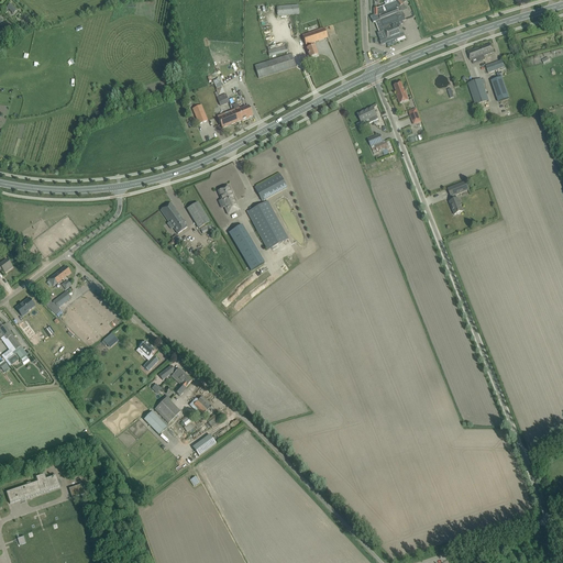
[(372,18),(371,18),(374,23),(375,22),(379,33),(378,34),(378,33),(377,34),(382,43),(382,42),(384,41),(385,42),(385,40),(395,36),(397,40),(405,36),(400,25),(403,24),(401,22),(406,21),(403,12),(408,10),(404,4),(399,0),(397,0),(395,2),(396,2),(378,9),(378,15),(374,17),(375,18),(372,19),(372,18)]
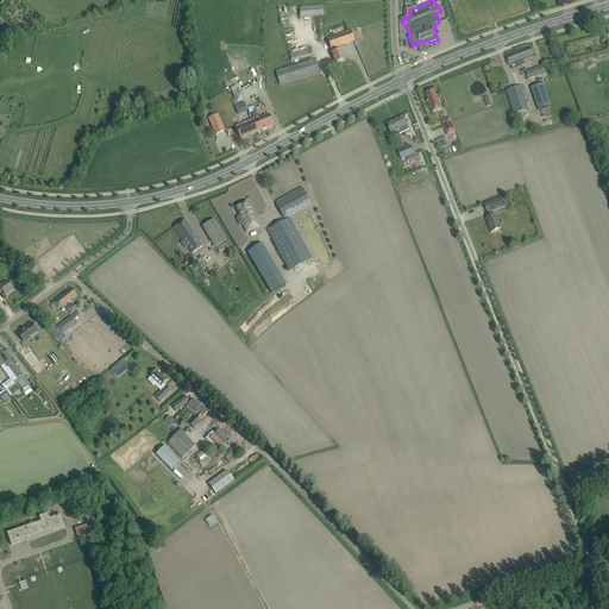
[(299,7),(300,18),(324,16),(322,6),(299,7)]
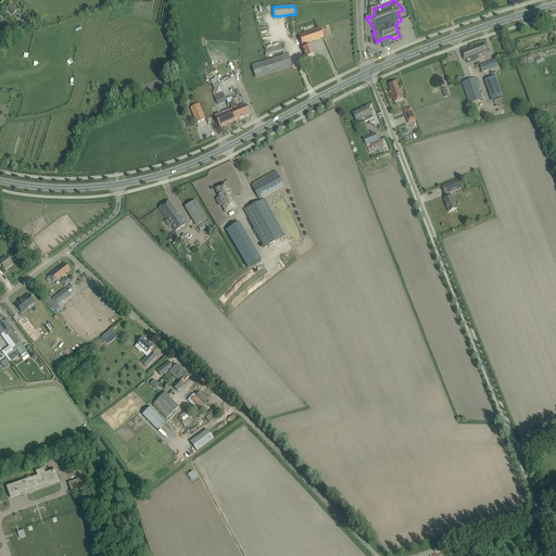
[(304,48),(303,48),(306,58),(314,54),(311,46),(310,42),(324,38),(320,27),(299,35),(302,46),(303,45),(304,48)]
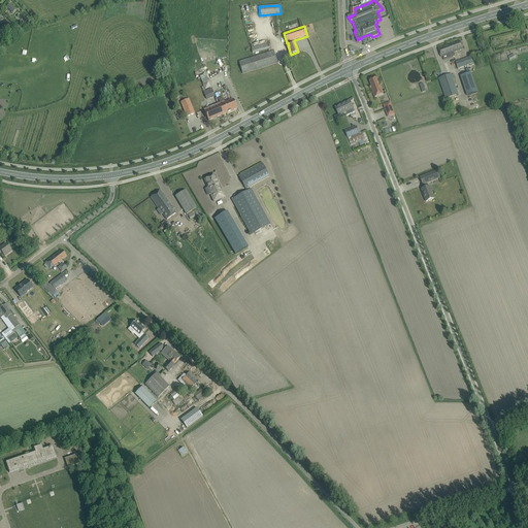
[(438,48),(441,57),(442,57),(454,52),(455,53),(463,50),(463,48),(461,41),(438,48)]
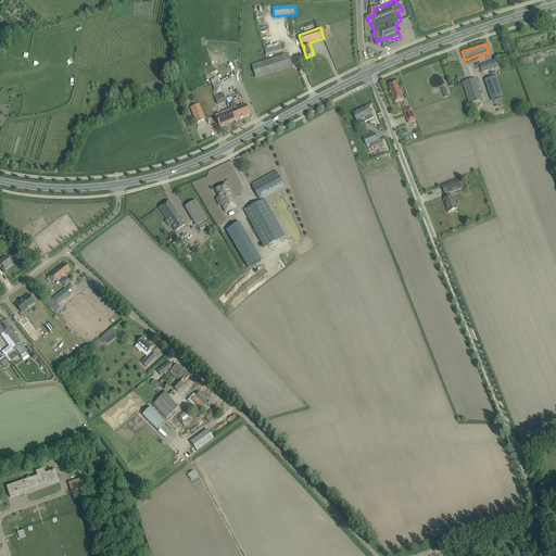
[(264,50),(266,57),(285,51),(282,46),(264,50)]
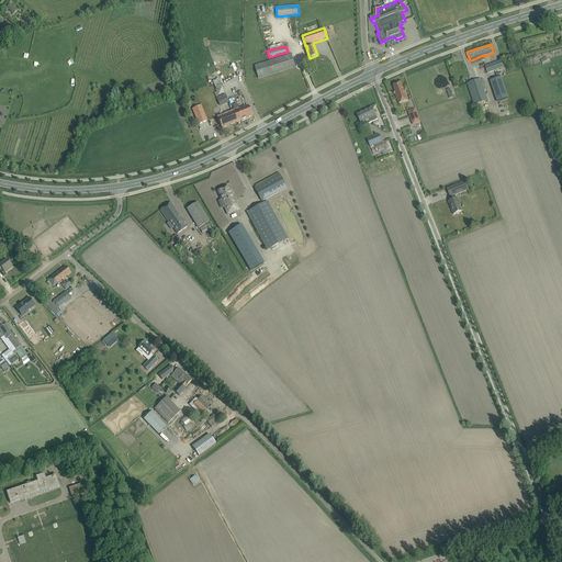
[(258,78),(295,67),(291,54),(255,66),(258,78)]
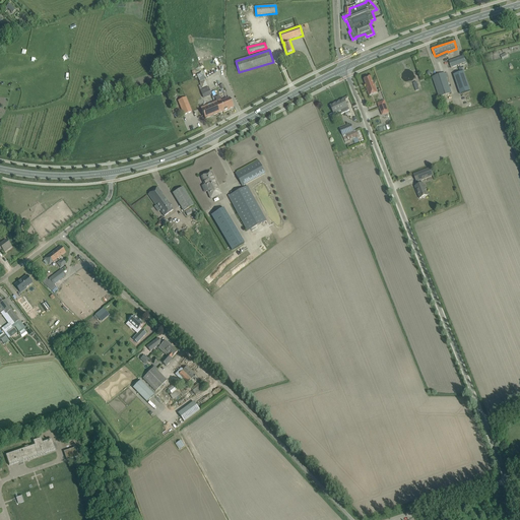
[(451,68),(466,63),(463,56),(449,61),(451,68)]
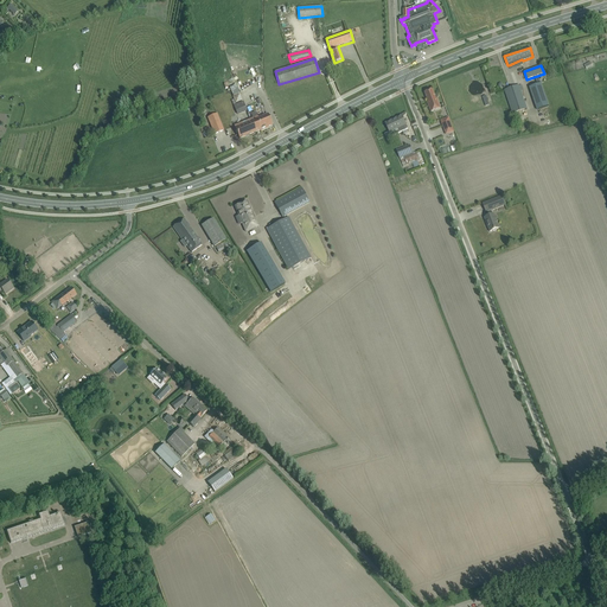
[(541,83),(529,88),(537,110),(549,107),(541,83)]
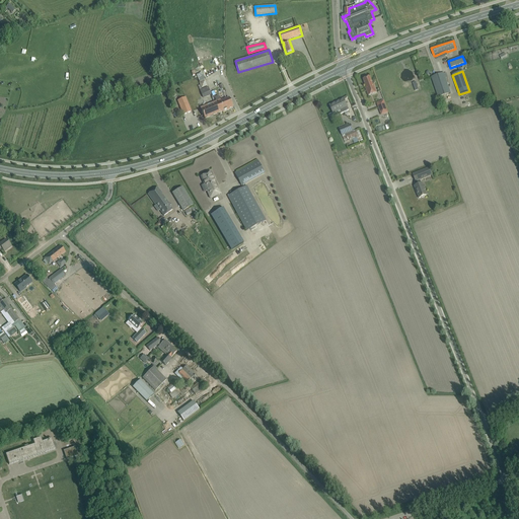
[(445,77),(444,73),(431,77),(438,97),(451,93),(446,79),(445,77)]
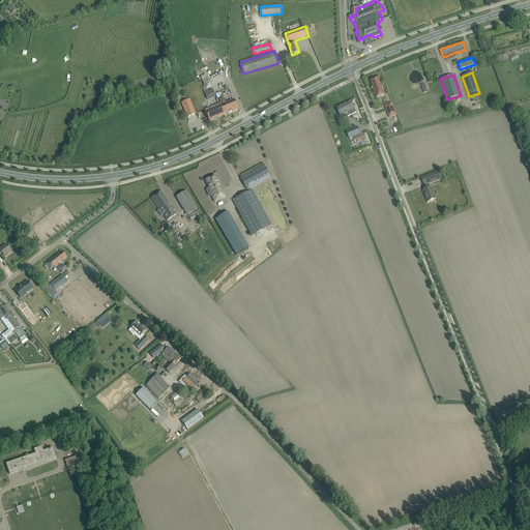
[(377,98),(385,95),(382,87),(382,86),(381,87),(378,79),(371,81),(374,89),(373,90),(374,90),(377,98)]
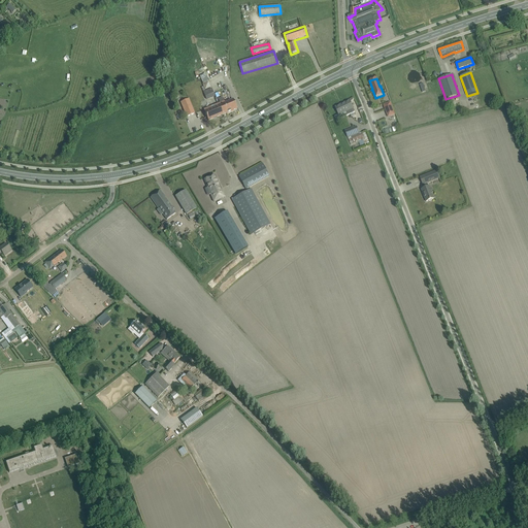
[(206,91),(203,92),(206,100),(215,96),(211,89),(209,90),(206,91)]
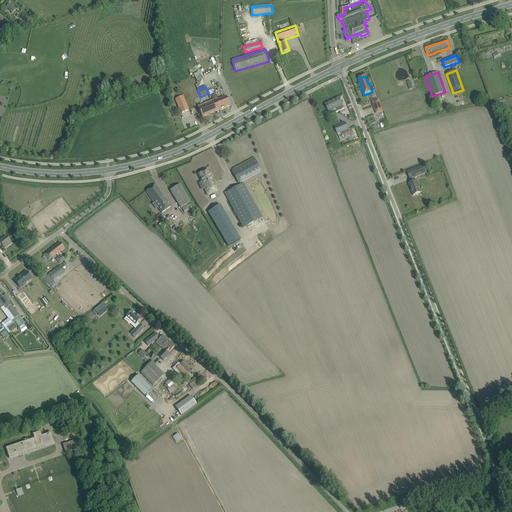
[(183,96),(176,99),(181,113),(189,110),(183,96)]
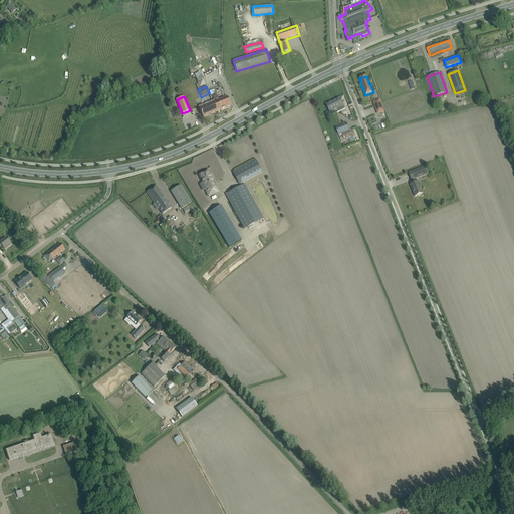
[(212,101),(216,112),(231,106),(227,96),(219,100),(218,98),(212,101)]
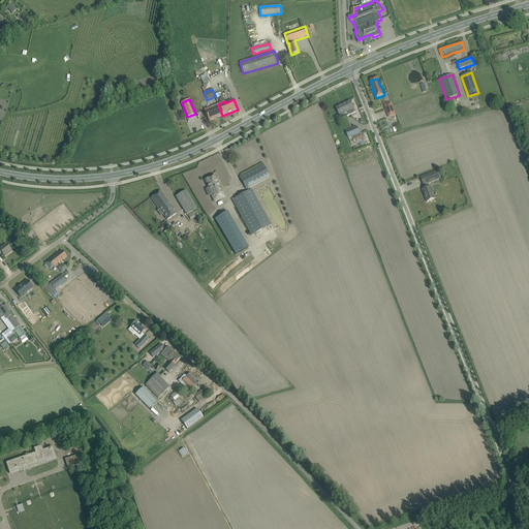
[(336,107),(339,114),(341,119),(355,113),(350,101),(344,104),(344,105),(341,106),(341,105),(336,107)]
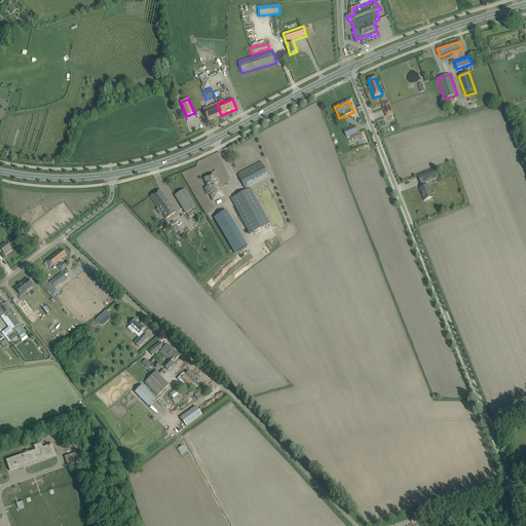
[(393,114),(388,103),(382,105),(386,117),(393,114)]
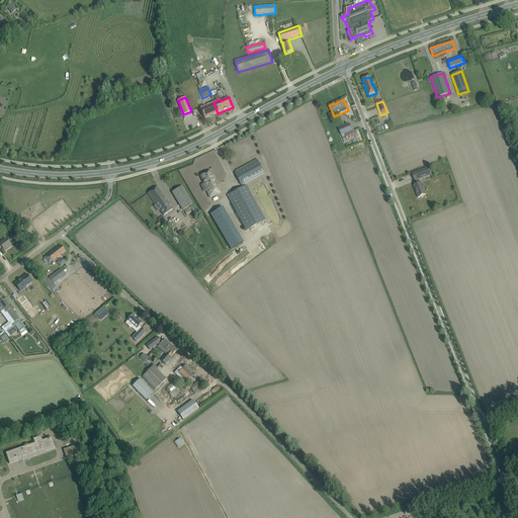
[(204,118),(218,113),(213,102),(200,107),(204,118)]
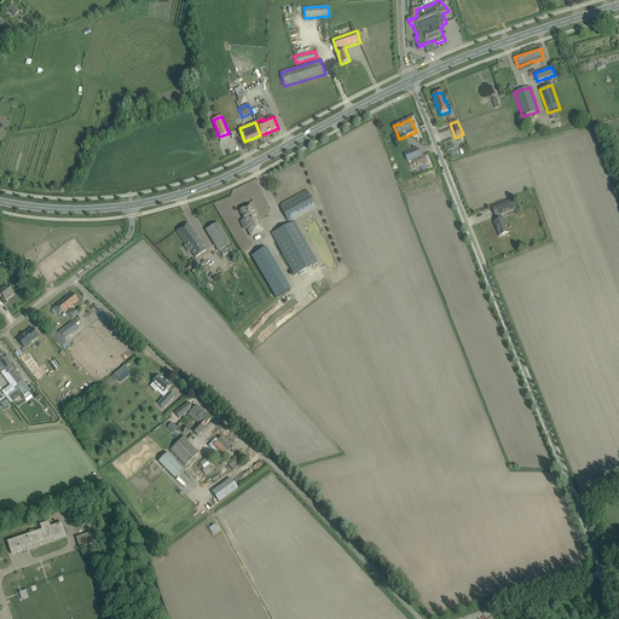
[(418,149),(405,154),(408,162),(411,169),(426,165),(428,171),(433,168),(428,156),(423,157),(421,158),(421,156),(418,149)]
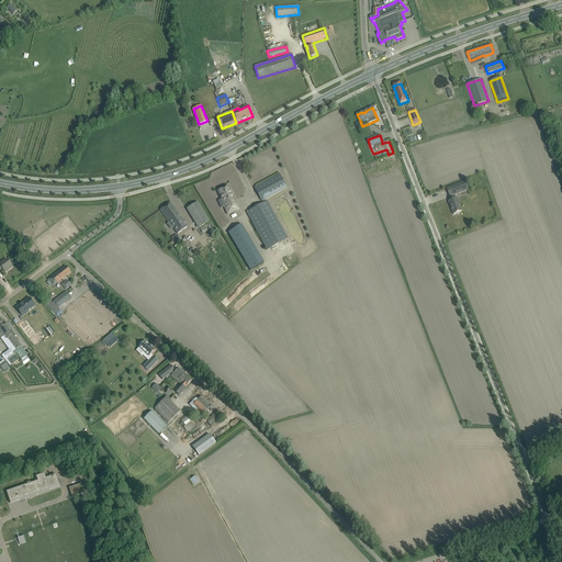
[(287,188),(282,179),(280,175),(255,188),(261,201),(287,188)]
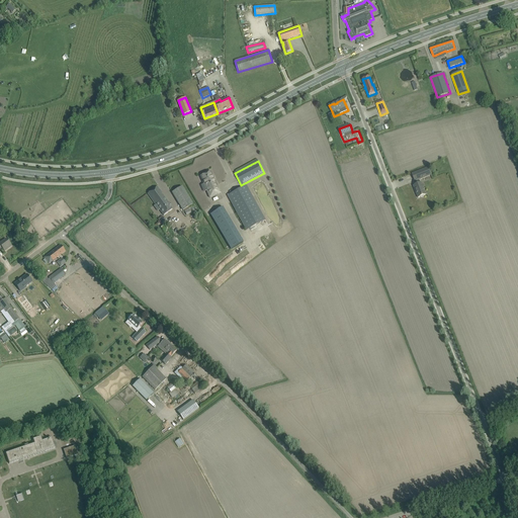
[(431,175),(428,168),(412,174),(415,181),(416,181),(418,184),(414,186),(416,191),(417,191),(419,197),(418,197),(418,198),(425,195),(421,183),(419,180),(431,175)]
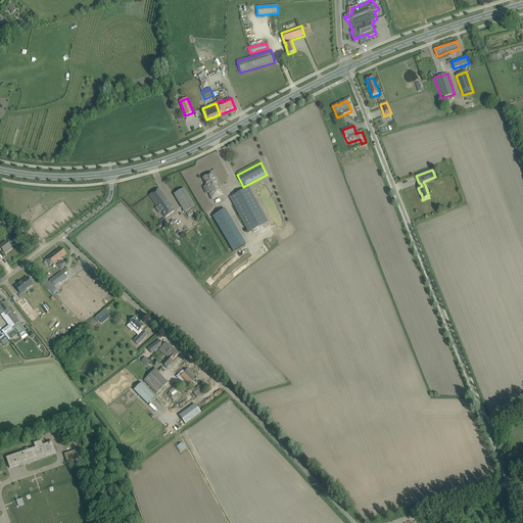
[(202,178),(211,200),(223,195),(212,174),(202,178)]
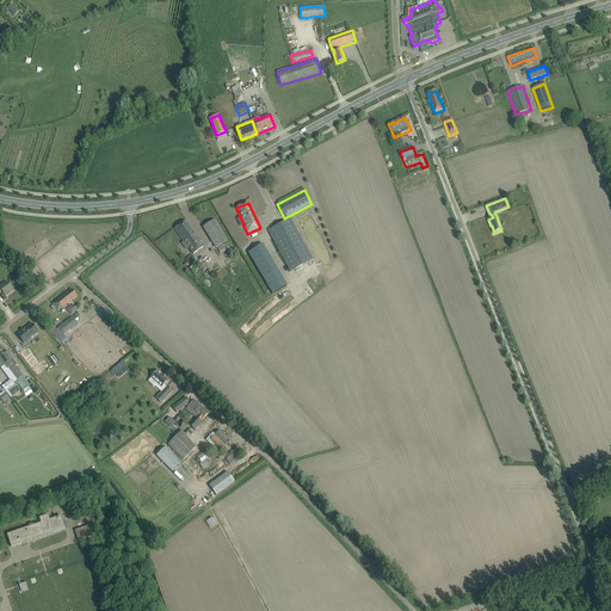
[(313,260),(290,218),(267,230),(290,272),(313,260)]
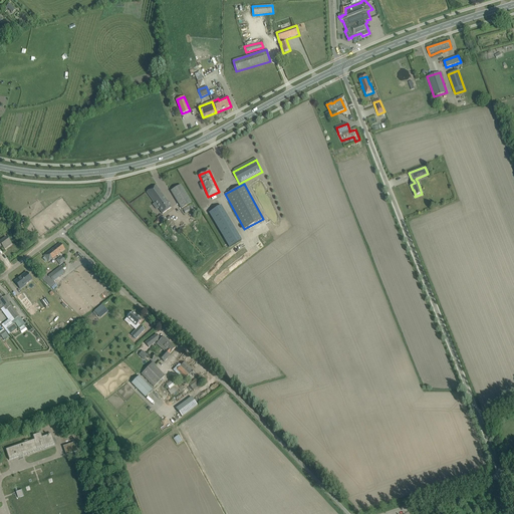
[(156,186),(147,192),(155,204),(163,214),(171,208),(169,204),(156,186)]
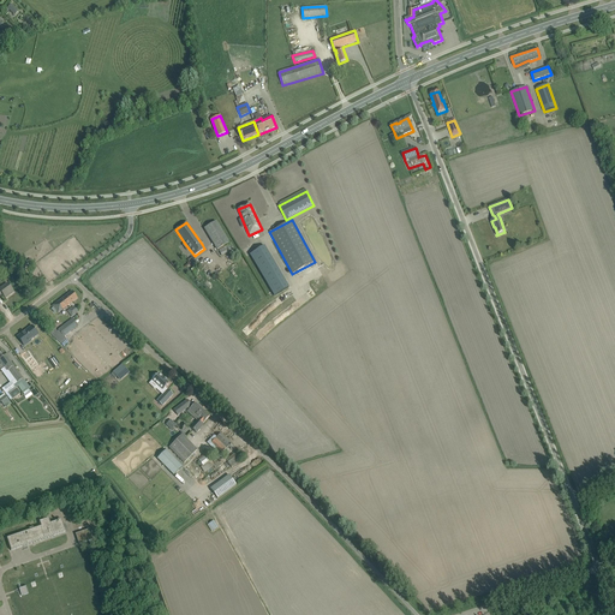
[(228,243),(219,227),(216,222),(204,228),(218,250),(228,243)]
